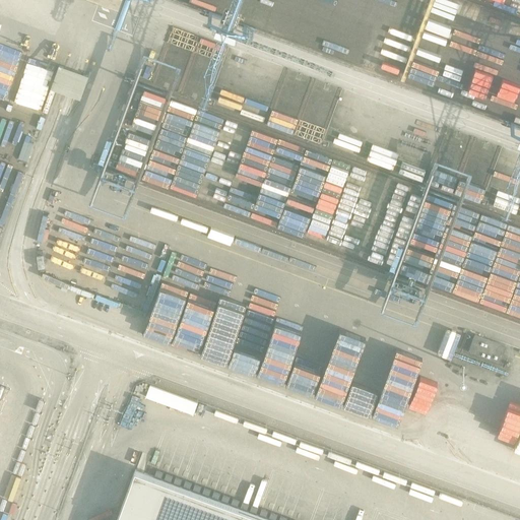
[(178,54),(190,56),(189,69),(190,69),(193,64),(204,68),(201,74),(198,74),(195,82),(198,83),(186,82),(183,81),(183,84),(196,86),(196,90),(209,92),(207,95),(201,95),(200,99),(207,101),(198,100),(198,95),(185,94),(178,91),(177,93),(205,106),(223,62),(200,53),(178,51),(178,54)]
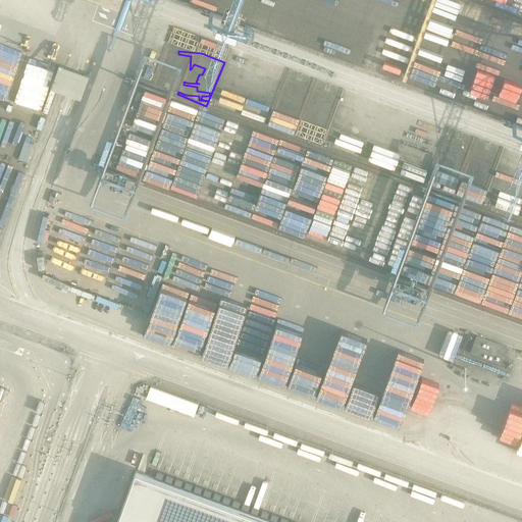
[(83,99),(90,75),(59,65),(52,89),(83,99)]
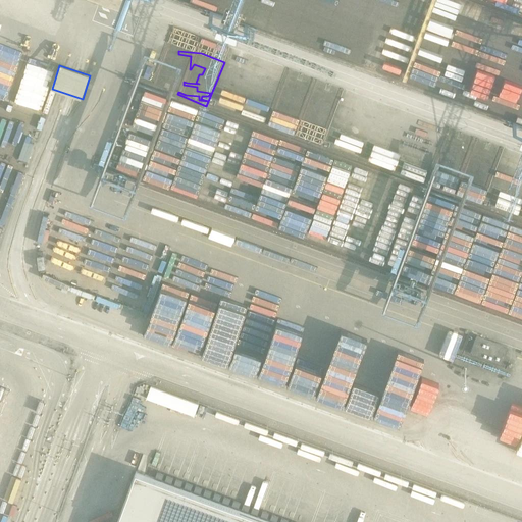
[(508,348),(477,336),(470,354),(502,365),(508,348)]
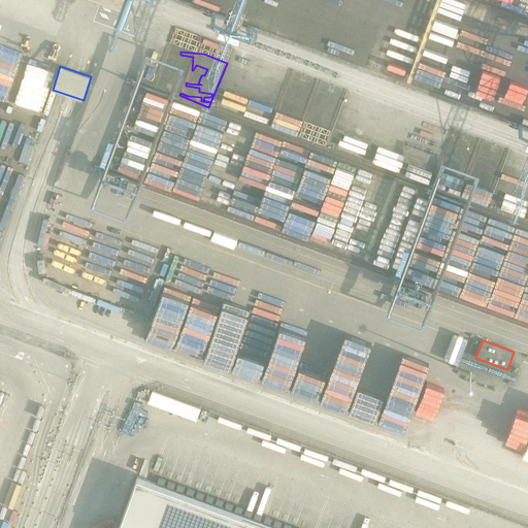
[(154,390),(150,401),(197,420),(202,408),(154,390)]
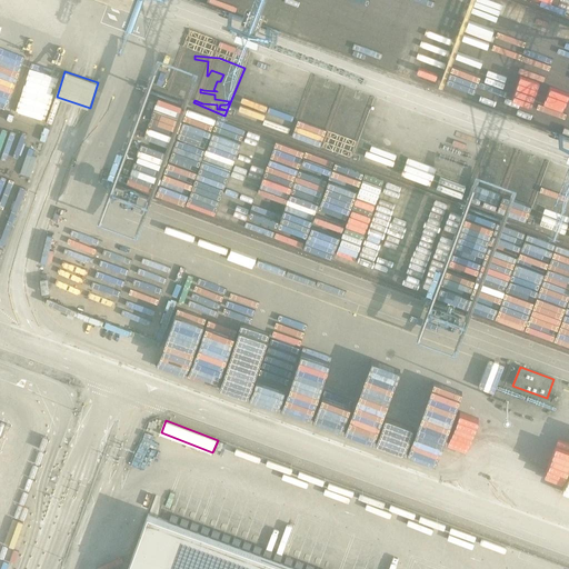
[(128,568),(297,568),(283,563),(281,562),(200,533),(197,532),(165,520),(161,519),(148,515),(130,566),(128,568)]
